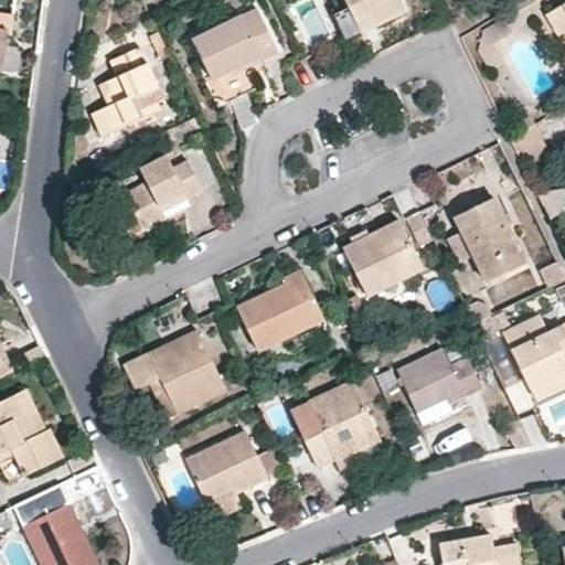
[(347,0),(351,8),(358,21),(372,14),(376,23),(406,9),(402,0),(347,0)]
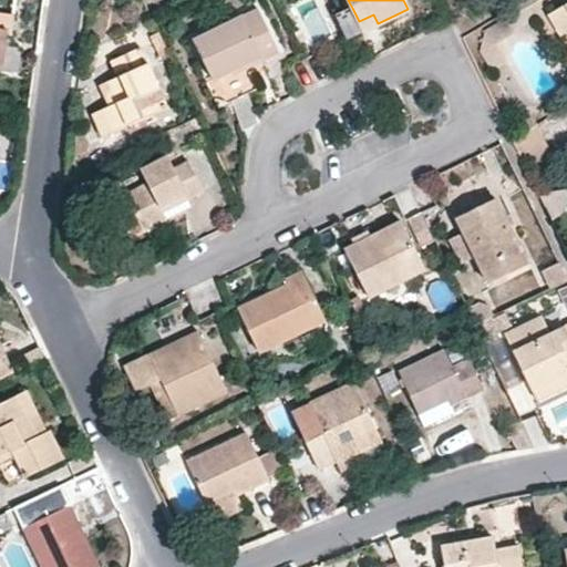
[(566,2),(550,12),(564,34),(566,32),(566,2)]
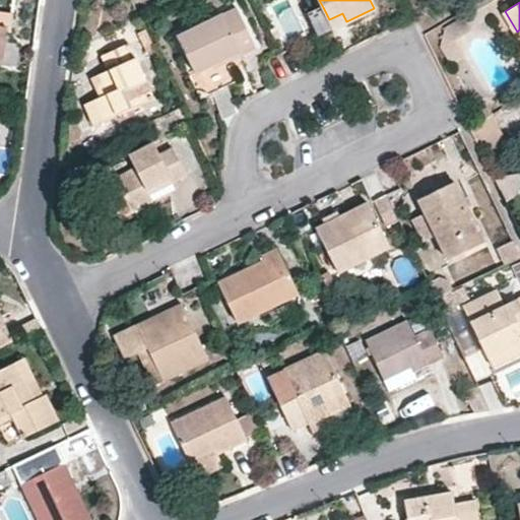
[(342,13),(329,19),(323,7),(308,14),(319,36),(346,21),(342,13)]
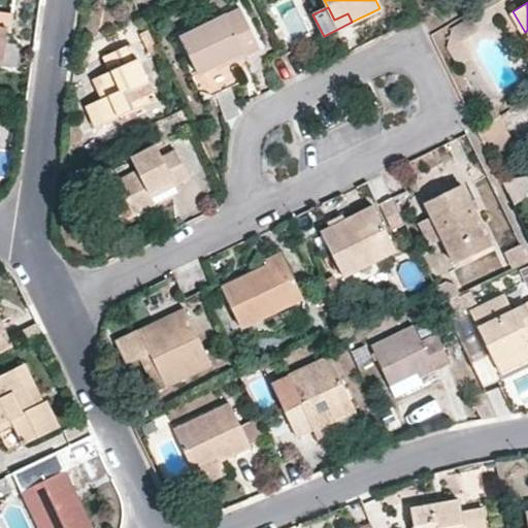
[(261,51),(241,8),(183,37),(200,74),(229,60),(231,64),(261,51)]
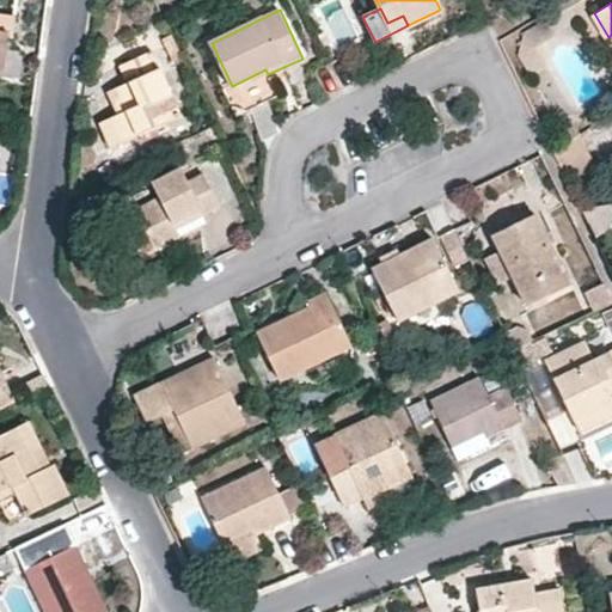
[(0,73),(4,74),(10,37),(13,37),(16,17),(0,13),(0,73)]
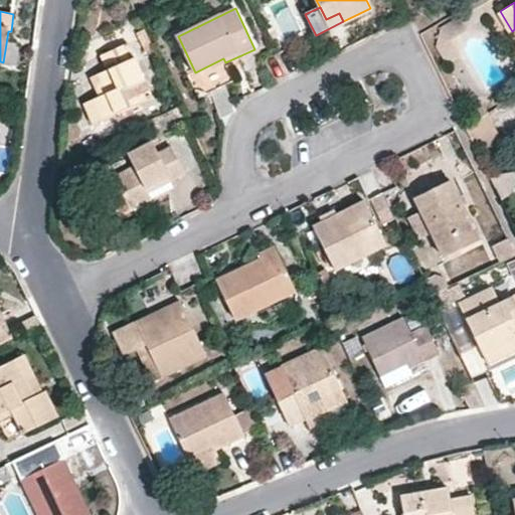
[(104,55),(109,70),(100,74),(108,94),(84,104),(93,124),(154,97),(130,43),(104,55)]
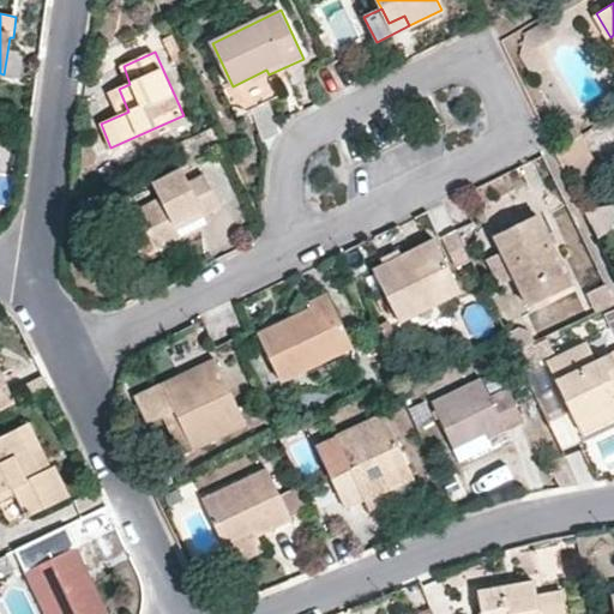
[(579,137),(572,125),(559,132),(567,146),(579,137)]
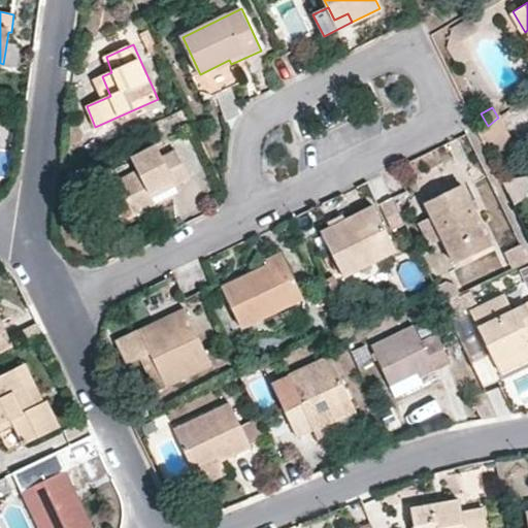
[(165,199),(176,193),(173,187),(189,178),(175,152),(163,158),(155,144),(131,157),(136,170),(117,180),(133,215),(165,199)]
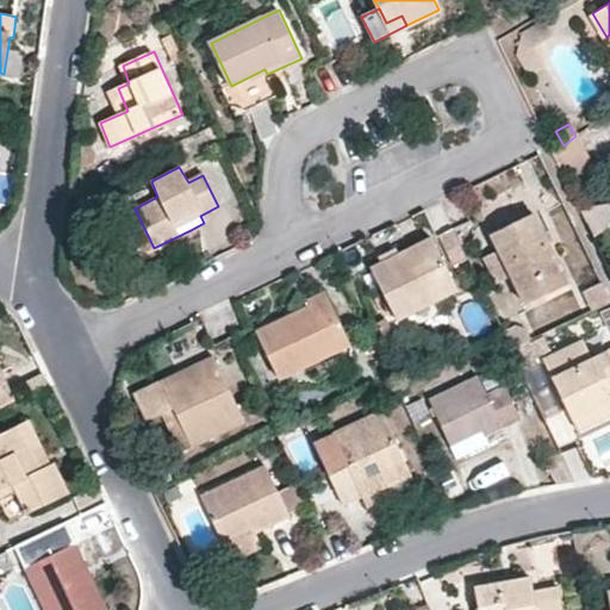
[(142,255),(154,248),(135,209),(122,215),(142,255)]
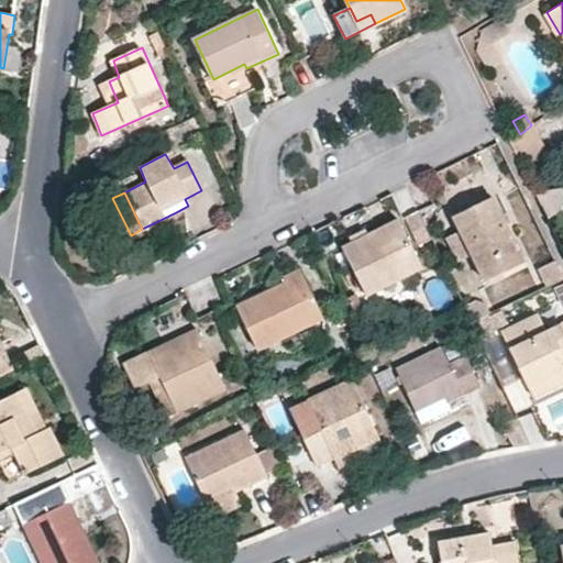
[(492,198),(455,216),(487,279),(522,263),(492,198)]
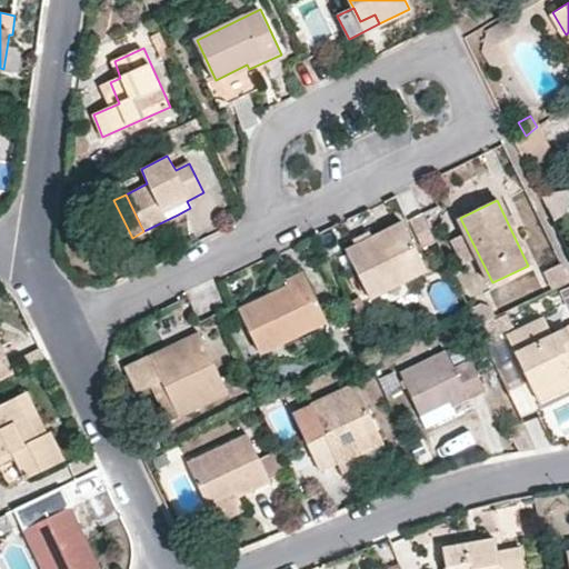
[(348,250),(367,290),(399,273),(403,281),(427,270),(403,223),(348,250)]
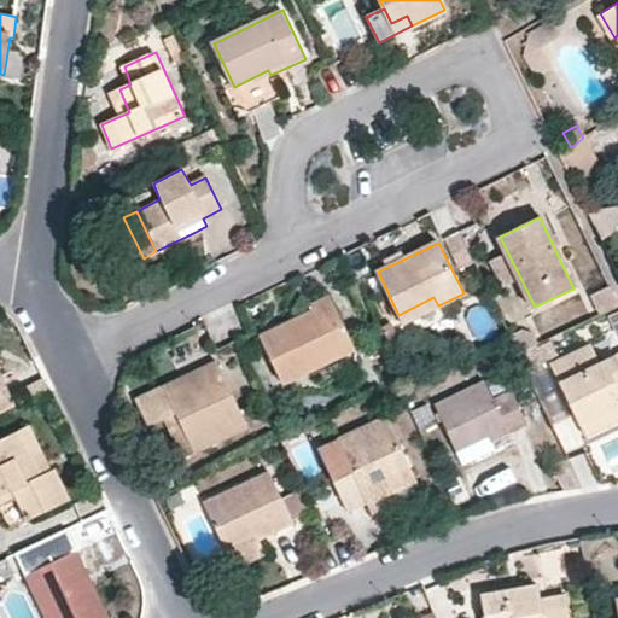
[(462,272),(477,264),(466,245),(454,251),(462,272)]
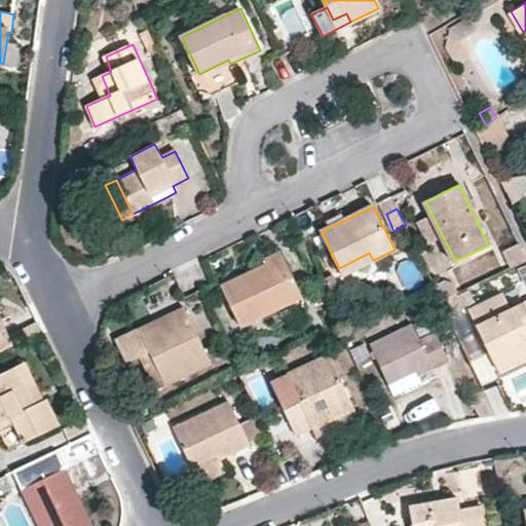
[(525,261),(525,259),(519,243),(503,252),(512,268),(525,261)]
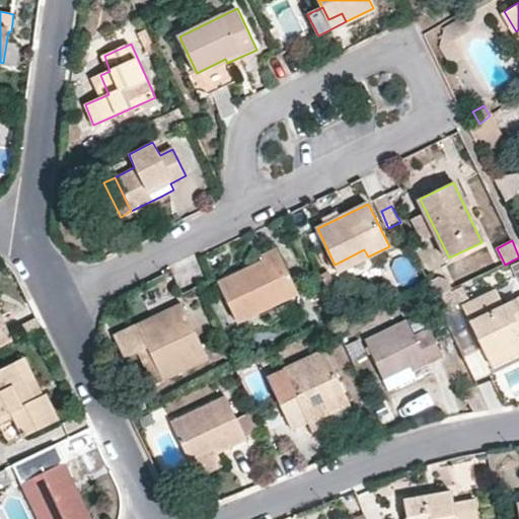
[(263,256),(266,262),(220,283),(237,321),(297,292),(277,249),(263,256)]
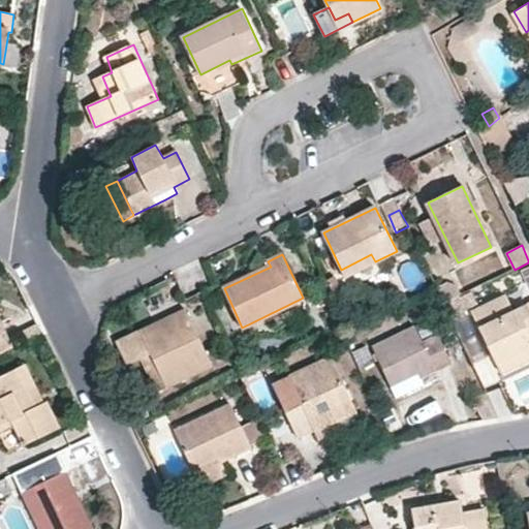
[(375,261),(371,254),(341,270),(344,277),(375,261)]
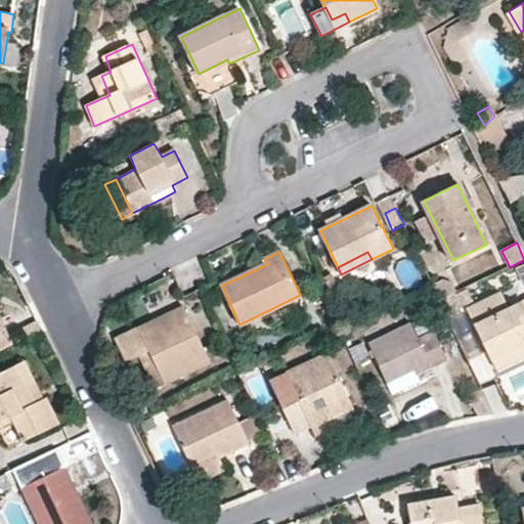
[(473,301),(467,291),(454,296),(459,307),(473,301)]
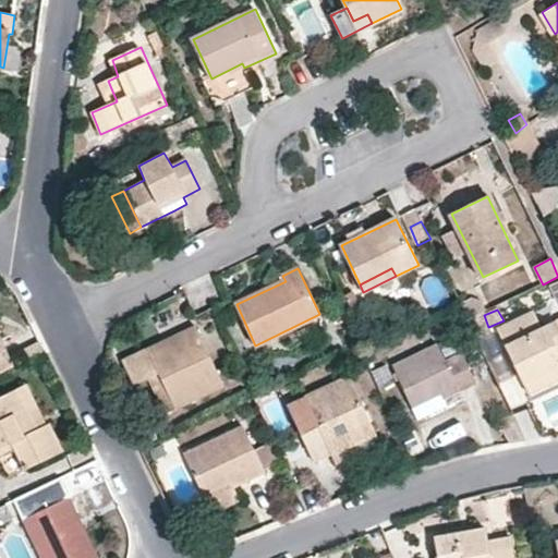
[(557,319),(542,327),(535,312),(498,329),(524,383),(557,365),(557,347),(557,319)]
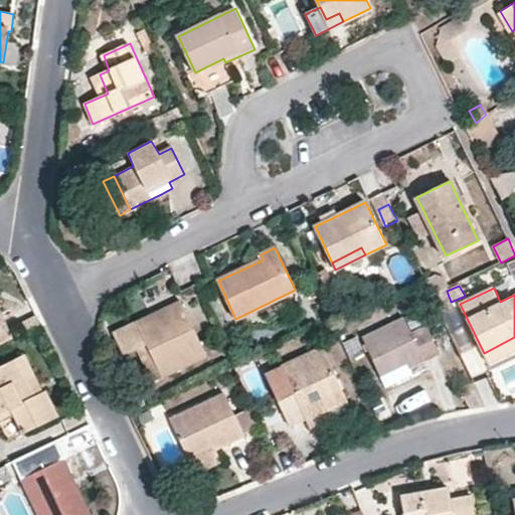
[(183,307),(180,300),(151,314),(154,320),(183,307)]
